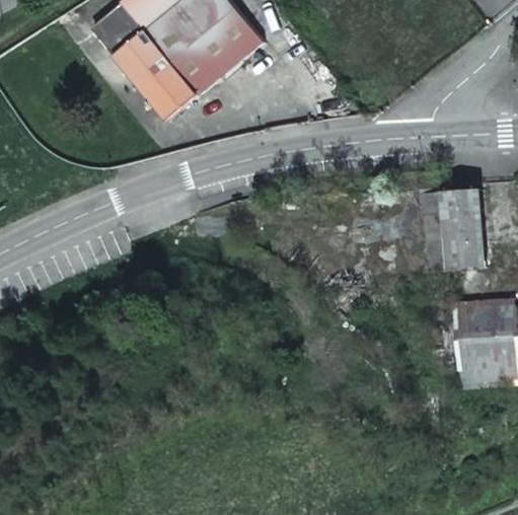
[(175,116),(272,40),(240,0),(135,0),(155,25),(124,50),(175,116)]
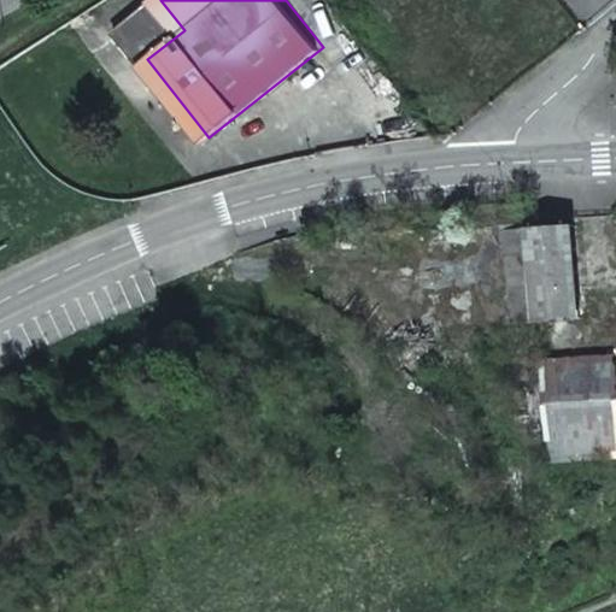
[(575,317),(570,223),(524,225),(529,319),(575,317)]
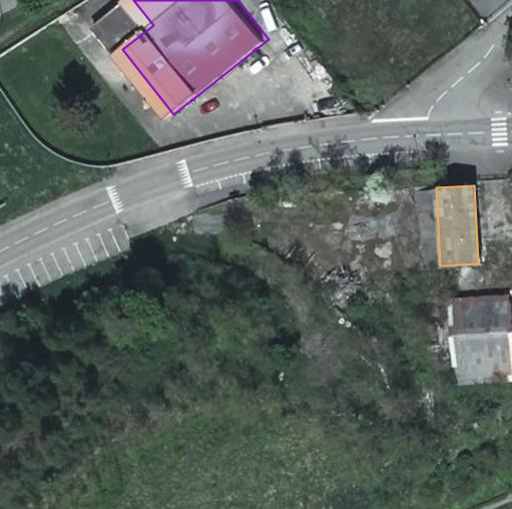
[(440,266),(436,187),(414,188),(418,267),(440,266)]
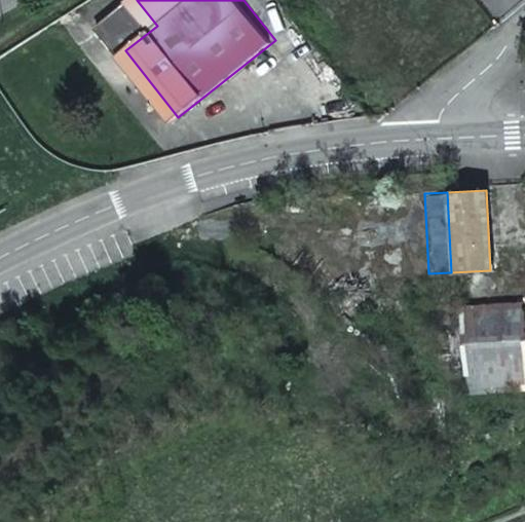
[(505,313),(520,312),(520,302),(504,303),(505,313)]
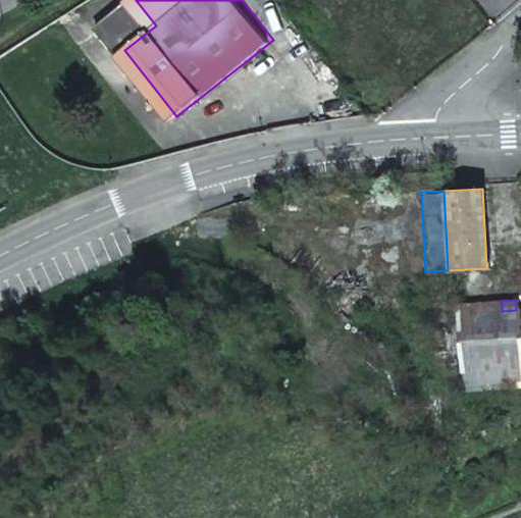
[(459,382),(520,379),(516,310),(502,311),(501,301),(455,304),(459,382)]
